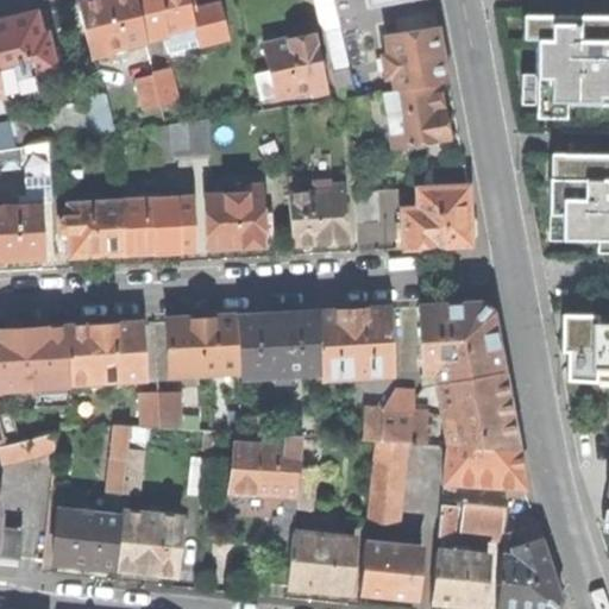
[(145,41),(136,0),(88,0),(80,2),(93,60),(113,55),(112,49),(145,41)]
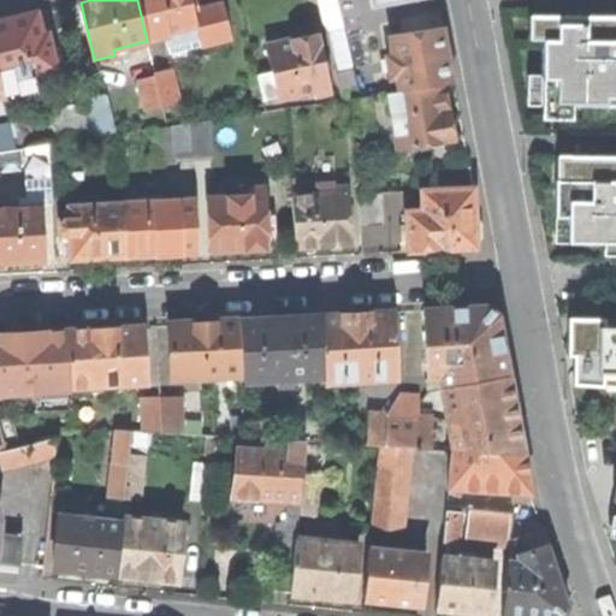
[(183,39),(199,35),(193,12),(190,0),(137,0),(147,41),(164,37),(182,33),(183,39)]
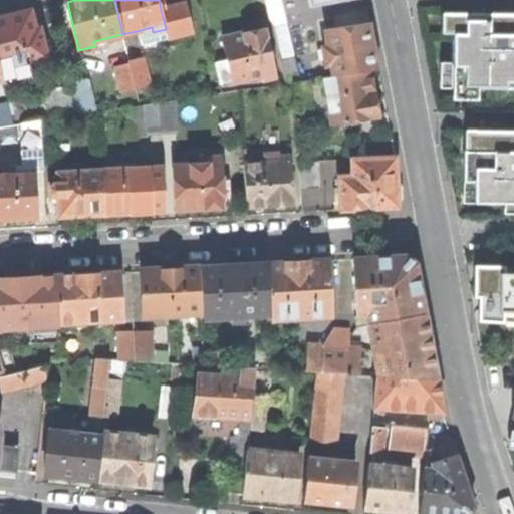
[(288,26),(282,0),(267,0),(272,19),(278,28),(288,26)]
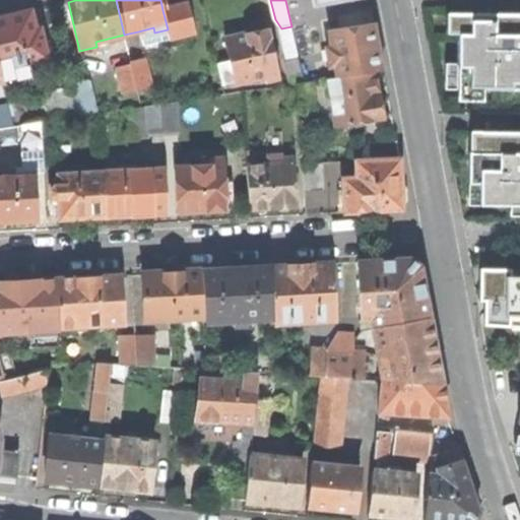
[(168,29),(170,40),(196,34),(189,4),(163,10),(168,29)]
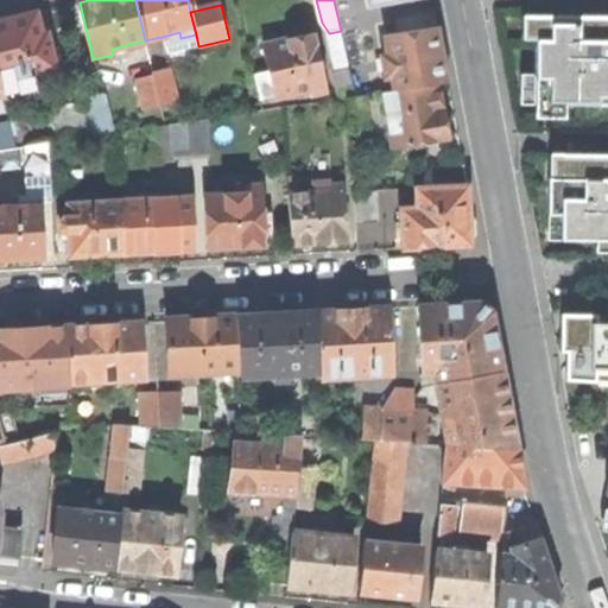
[(0,21),(0,83),(2,95),(5,95),(2,83),(17,80),(19,93),(37,88),(33,75),(56,70),(48,35),(43,36),(37,13),(12,19),(0,21)]
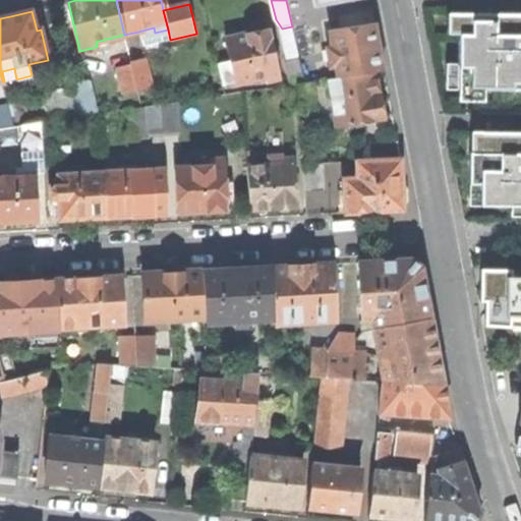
[(520,13),(470,13),(470,12),(458,12),(448,13),(448,34),(458,34),(457,64),(457,65),(456,65),(446,65),(445,89),(453,89),(456,89),(457,89),(457,101),(479,101),(479,91),(490,91),(505,91),(520,90),(520,13)]
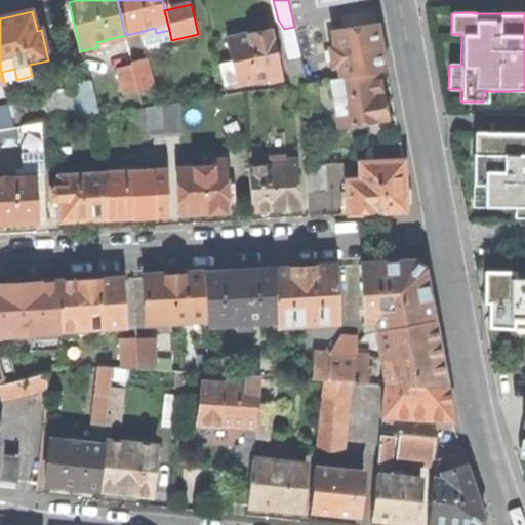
[(339,66),(341,79),(378,73),(386,72),(381,47),(378,25),(333,32),(335,48),(331,49),(333,67),(339,66)]
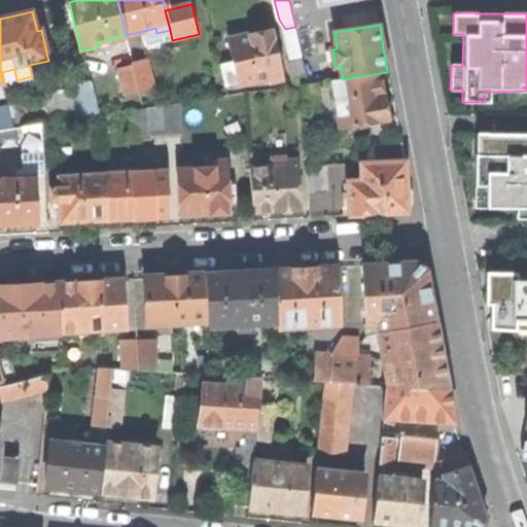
[(140,32),(144,47),(172,40),(170,30),(156,33),(155,28),(140,32)]
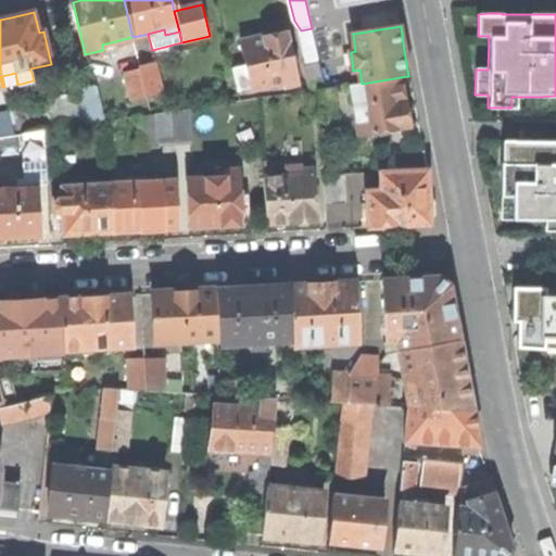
[(247,66),(252,89),(283,83),(285,88),(299,85),(287,32),(263,37),(241,41),(247,66)]
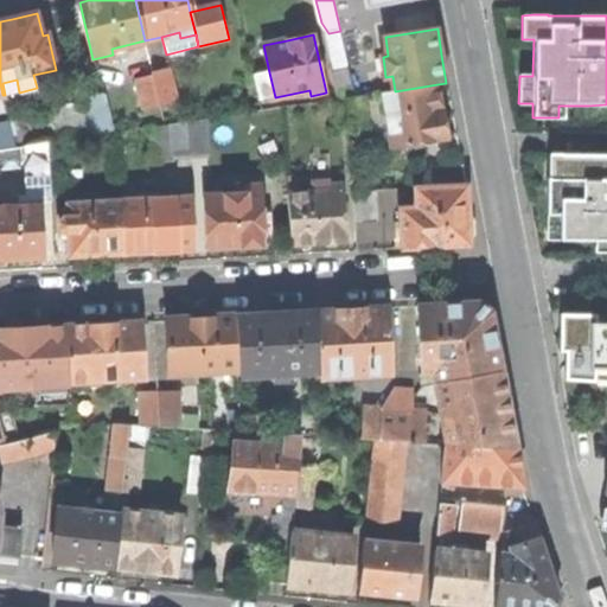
[(170,69),(177,101),(185,100),(177,66),(170,69)]
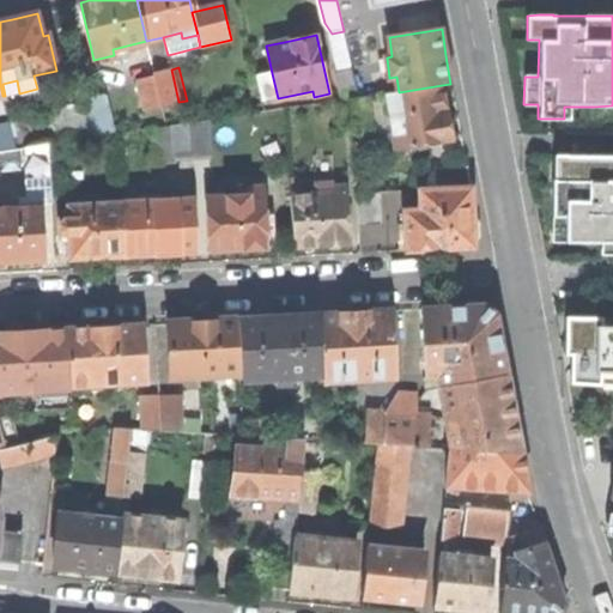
[(178,102),(171,70),(155,73),(156,77),(163,105),(178,102)]
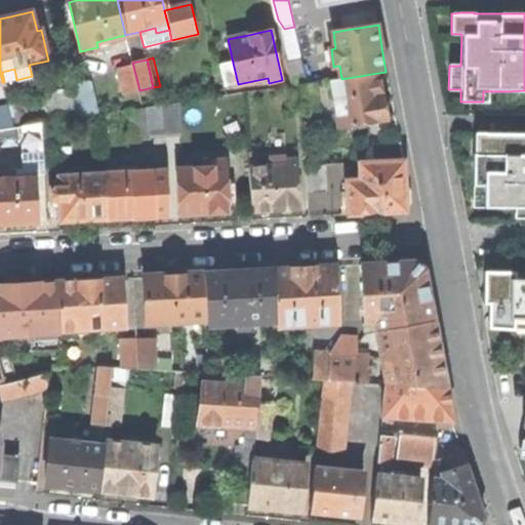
[(288,62),(293,86),(301,85),(308,83),(303,59),(288,62)]
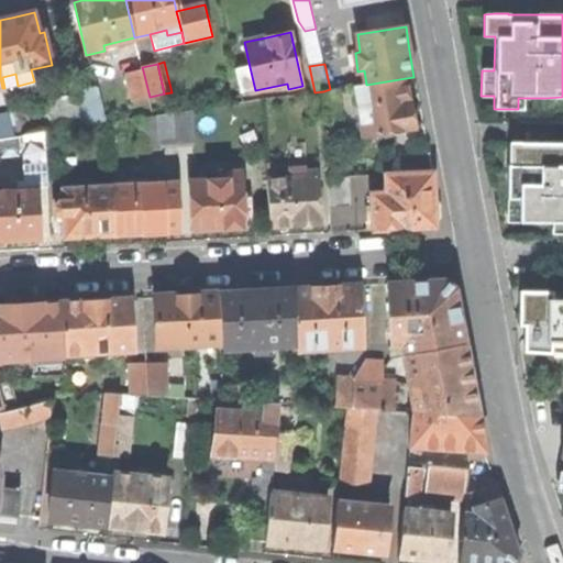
[(255,90),(250,67),(235,70),(241,94),(255,90)]
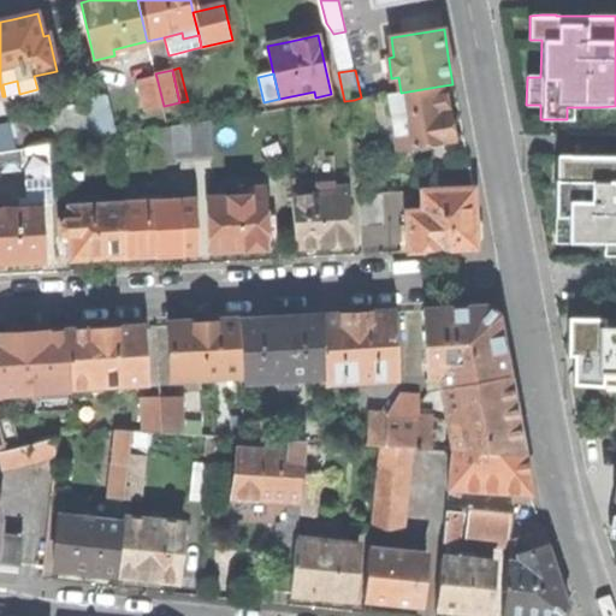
[(140,81),(147,111),(164,106),(157,77),(140,81)]
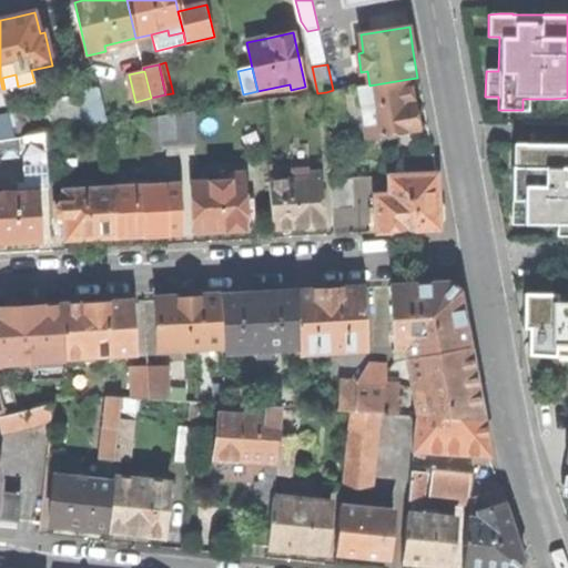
[(358,87),(367,138),(418,129),(413,101),(409,79),(369,85),(358,87)]
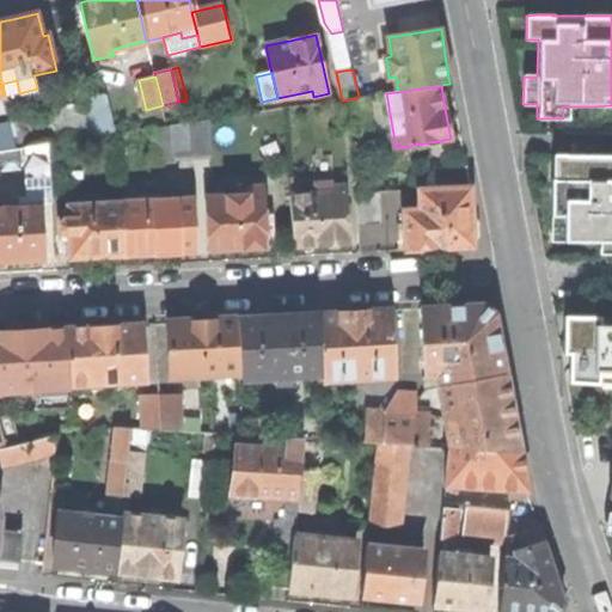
[(85,104),(92,138),(115,134),(105,95),(84,99),(85,104)]
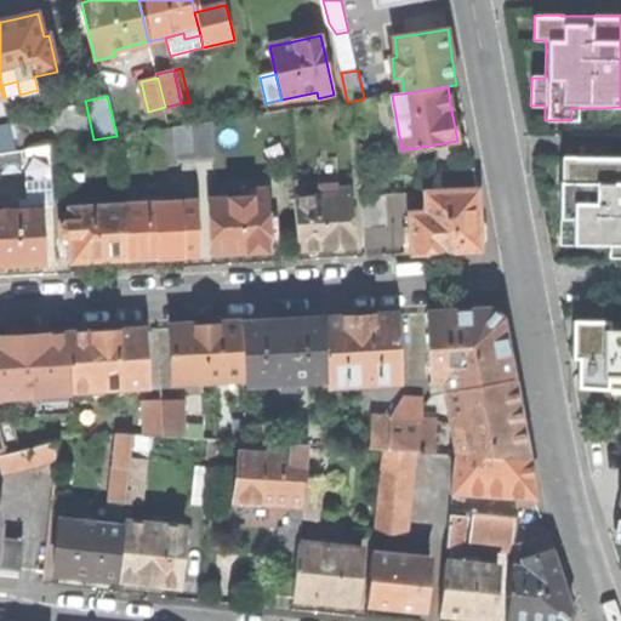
[(93,140),(86,106),(52,110),(55,119),(60,144),(93,140)]
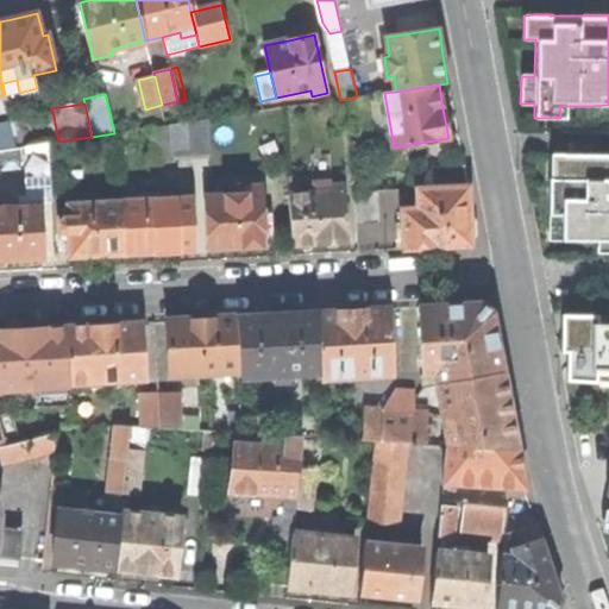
[(49,143),(58,142),(54,117),(10,124),(16,149),(49,143)]
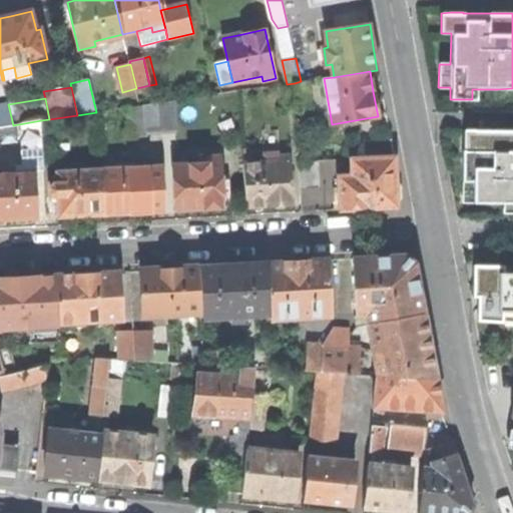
[(159,102),(161,131),(177,131),(175,100),(159,102)]
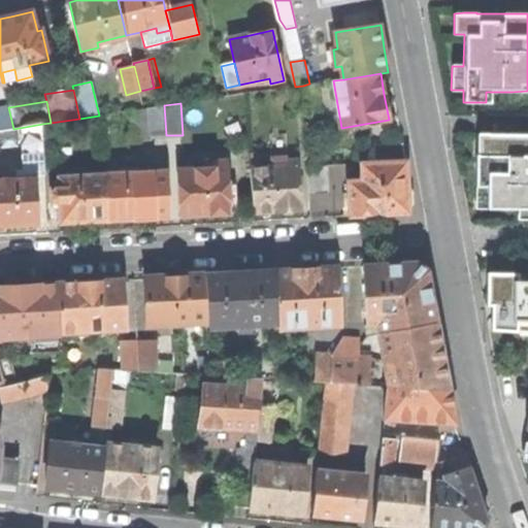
[(166,135),(164,105),(149,108),(151,136),(166,135)]
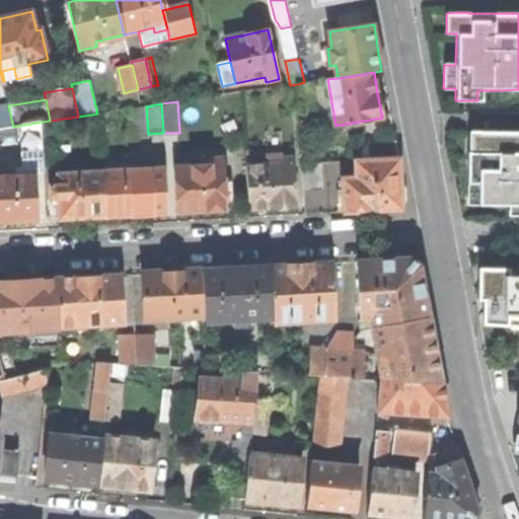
[(13,127),(8,105),(0,106),(0,128),(9,127),(13,127)]
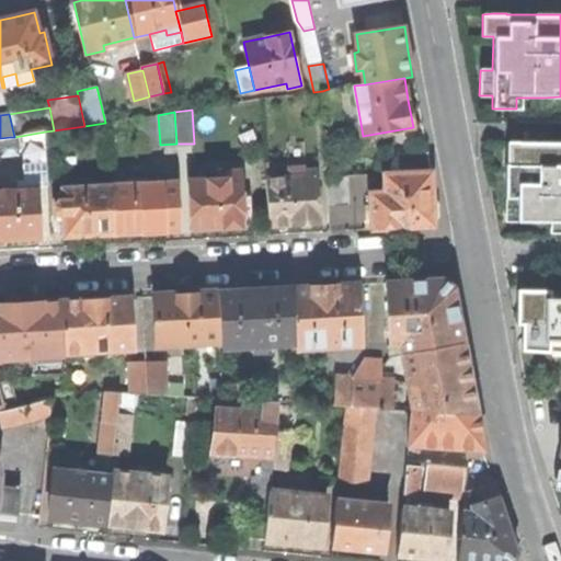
[(139,117),(140,150),(161,149),(160,145),(158,115),(153,115),(139,117)]
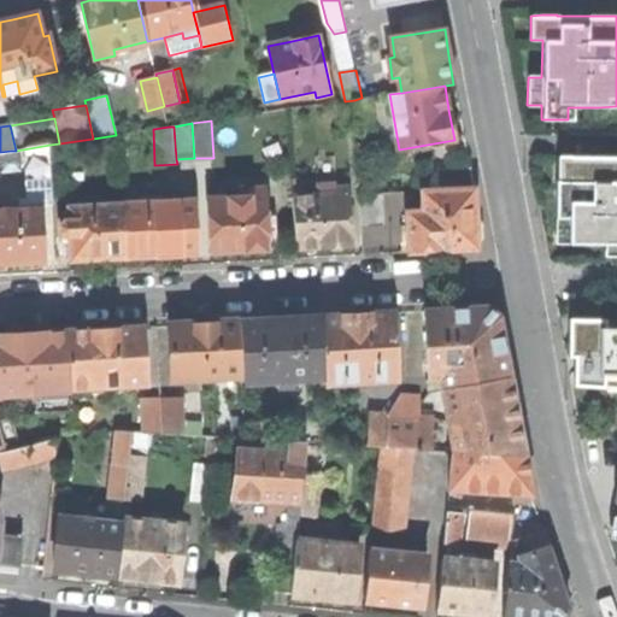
[(27,182),(28,207),(41,207),(53,206),(50,145),(16,151),(11,151),(12,184),(27,182)]
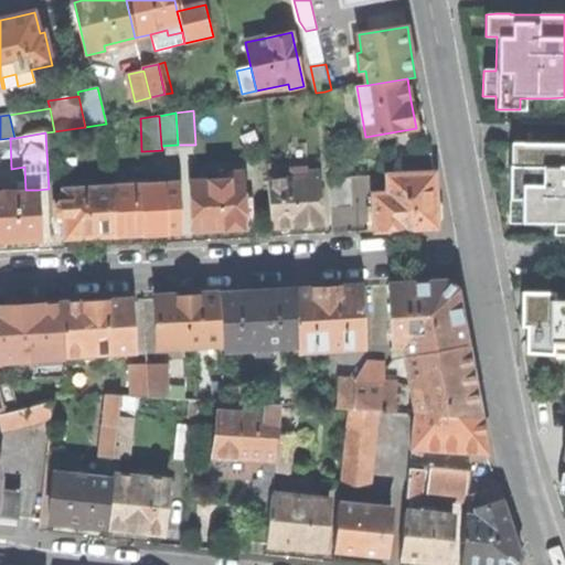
[(564,145),(547,145),(520,145),(509,145),(509,168),(508,202),(508,204),(508,224),(513,224),(550,225),(550,232),(564,232),(564,145)]
